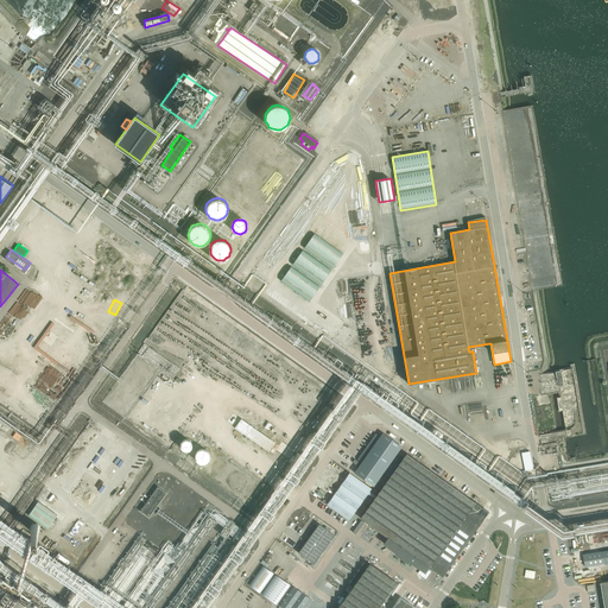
[(121,308),(126,311),(133,304),(130,299),(121,308)]
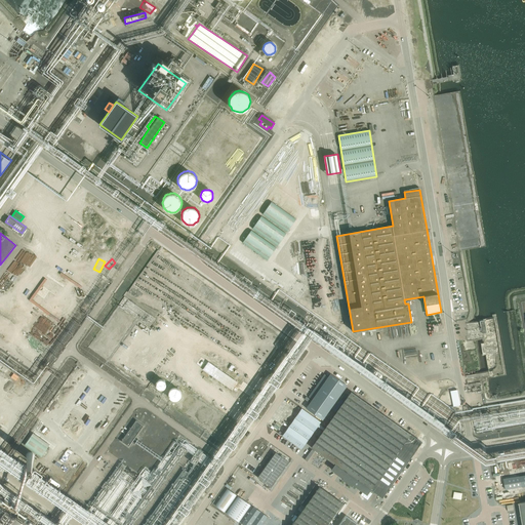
[(476,338),(484,338),(484,342),(482,342),(483,354),(485,354),(485,351),(486,347),(488,347),(488,349),(495,348),(489,347),(493,346),(497,347),(499,347),(496,325),(495,330),(491,331),(487,330),(486,319),(481,320),(482,327),(480,326),(479,322),(467,323),(469,339),(471,338),(471,336),(476,335),(476,338)]
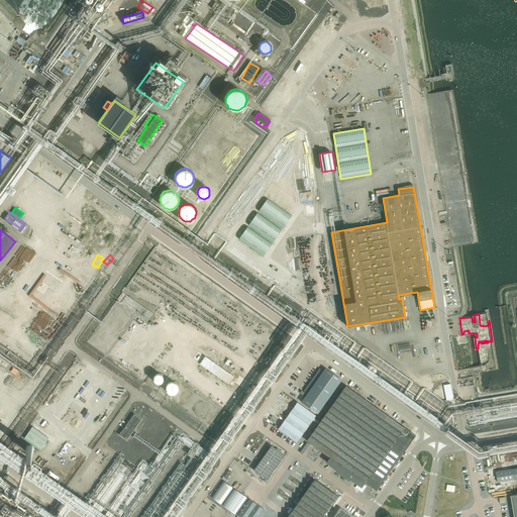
[(271,364),(266,374),(270,376),(269,378),(274,381),(280,367),(276,364),(275,366),(271,364)]
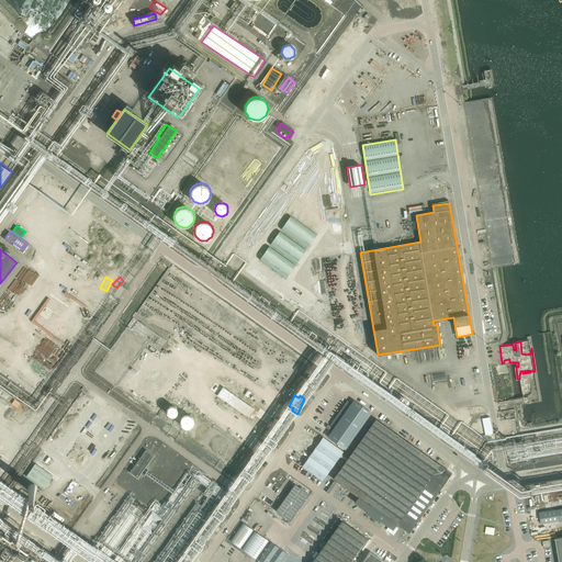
[(351,402),(328,436),(346,448),(371,412),(364,406),(362,409),(351,402)]
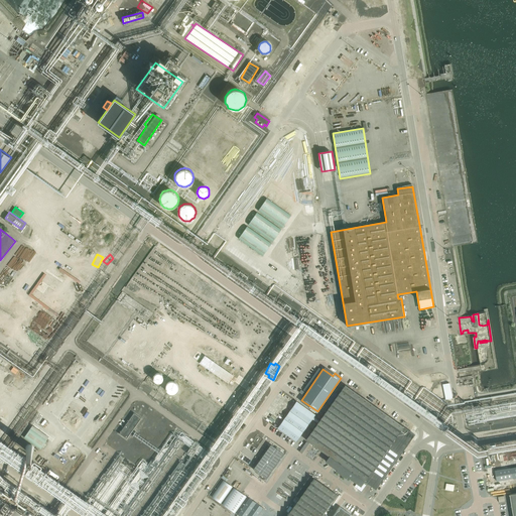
[(162,378),(162,377),(162,375),(161,374),(161,373),(159,373),(158,372),(157,373),(156,373),(155,374),(154,375),(154,376),(154,378),(154,379),(155,380),(156,381),(157,381),(159,381),(160,381),(161,380),(162,379),(162,378)]
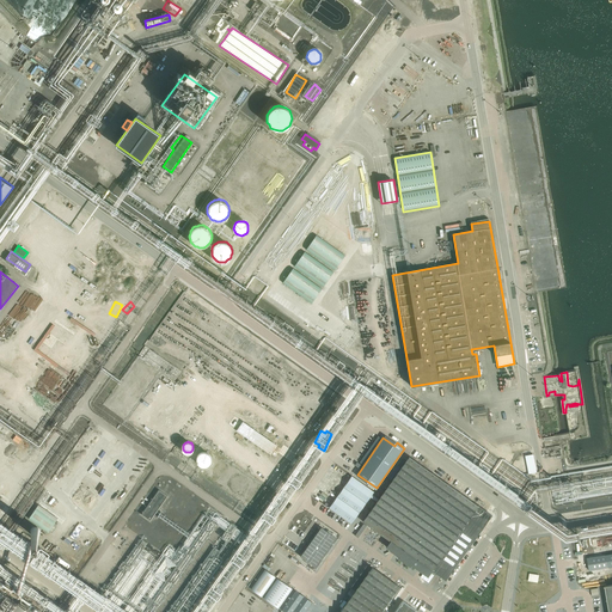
[(561,447),(543,451),(544,458),(562,454),(561,447)]
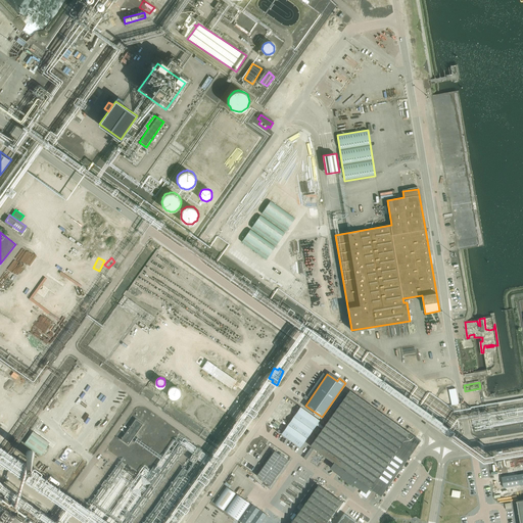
[(30,384),(25,391),(14,384),(11,388),(25,397),(33,385),(30,384)]
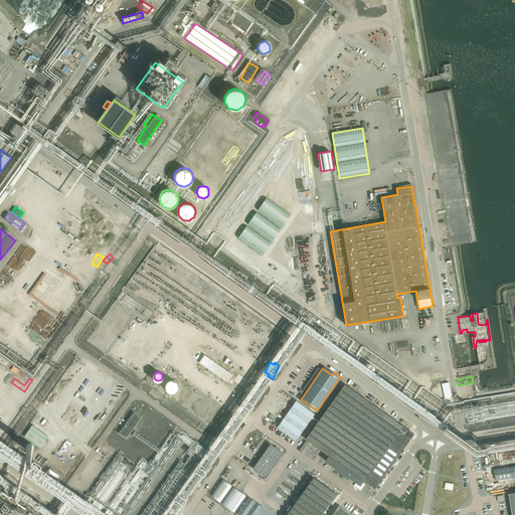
[(177,387),(177,385),(177,384),(177,383),(176,382),(175,381),(174,380),(173,380),(171,379),(170,380),(169,380),(168,381),(167,382),(166,383),(166,384),(165,385),(166,387),(166,388),(167,389),(168,390),(169,391),(170,391),(171,391),(173,391),(174,391),(175,390),(176,389),(177,388),(177,387)]
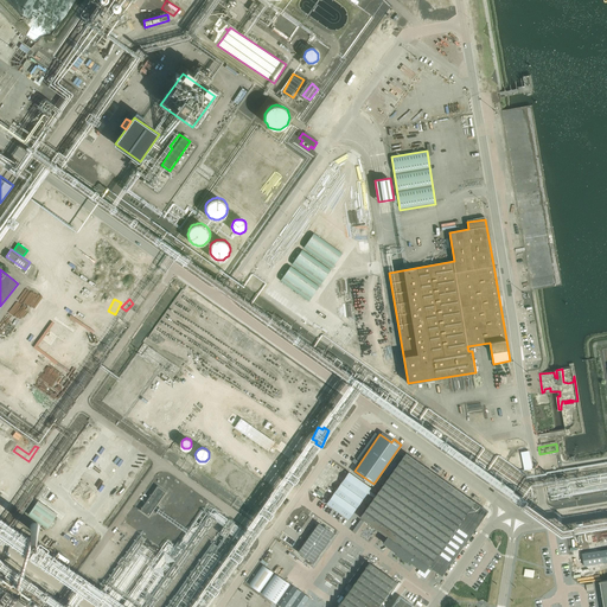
[(131,452),(123,461),(135,468),(141,460),(131,452)]
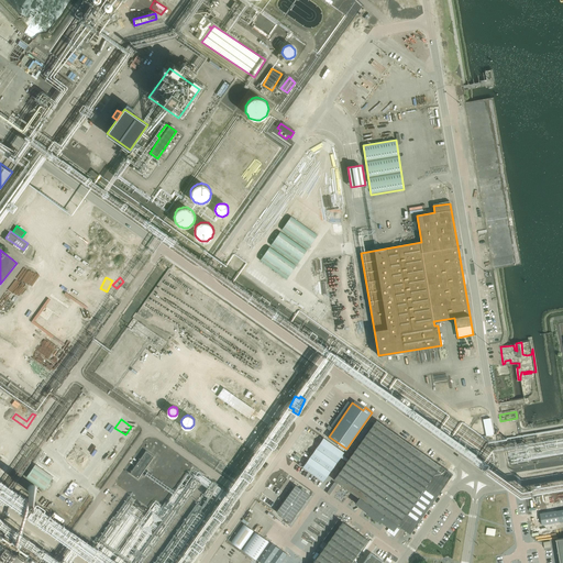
[(452,473),(376,419),(333,479),(359,497),(355,503),(367,512),(366,514),(379,523),(381,521),(393,530),(397,525),(409,533),(452,473)]
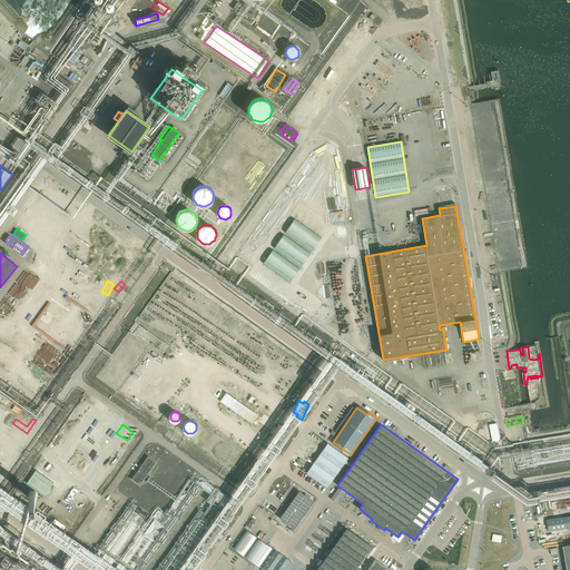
[(521,429),(509,430),(510,439),(522,438),(521,429)]
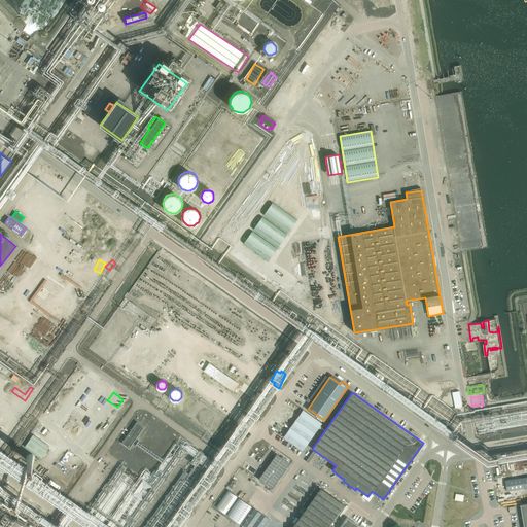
[(303,411),(283,438),(303,452),(322,424),(303,411)]
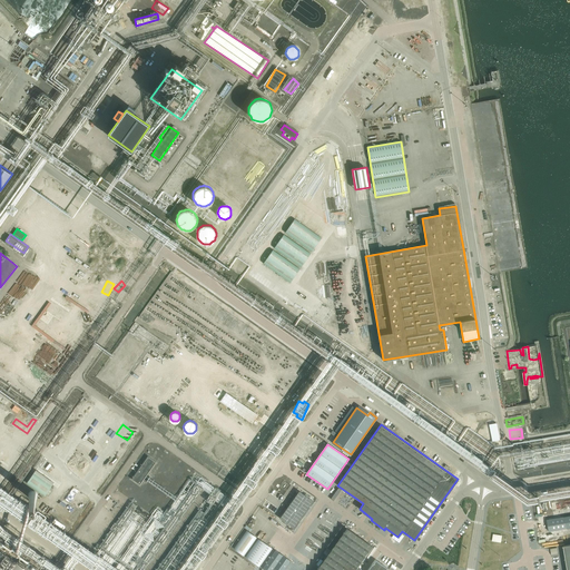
[(148,457),(133,479),(140,484),(156,462),(148,457)]
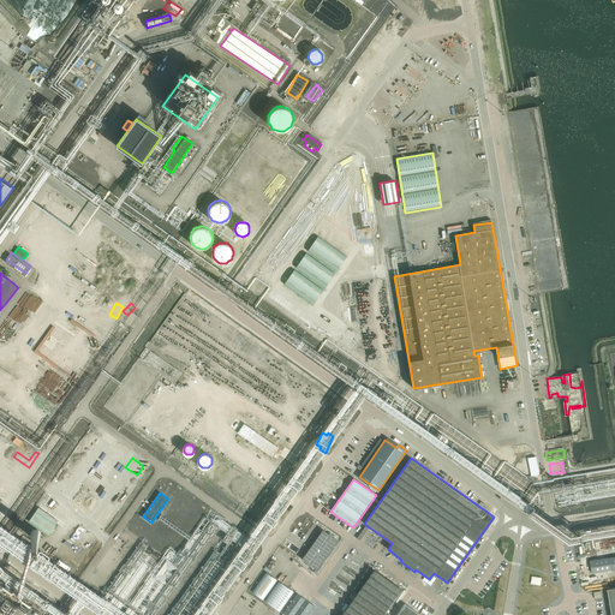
[(36,511),(29,521),(48,536),(57,525),(36,511)]
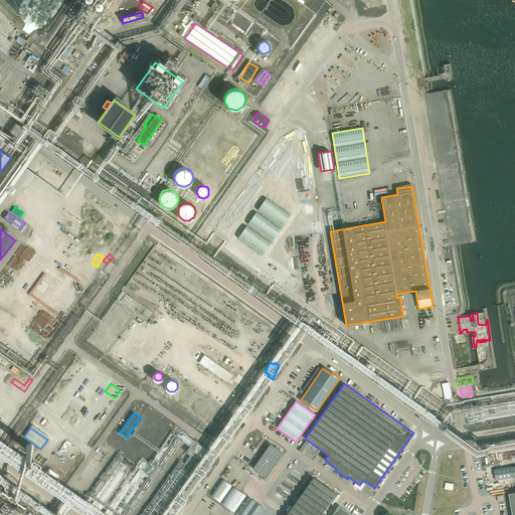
[(70,462),(77,452),(62,443),(56,453),(70,462)]
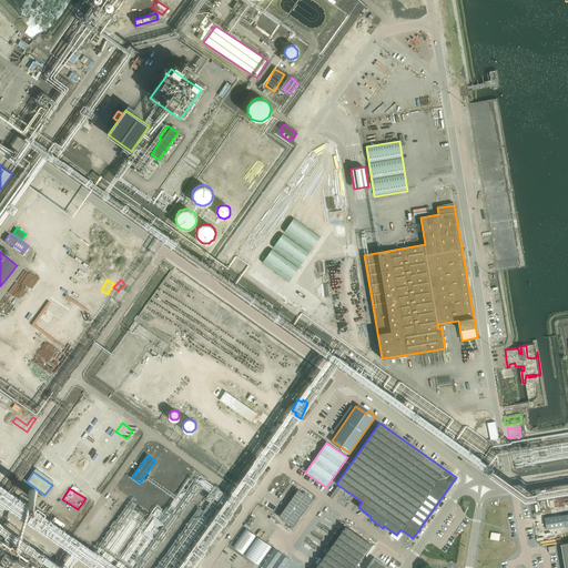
[(28,521),(48,535),(52,527),(53,528),(57,524),(44,516),(47,511),(38,506),(28,521)]
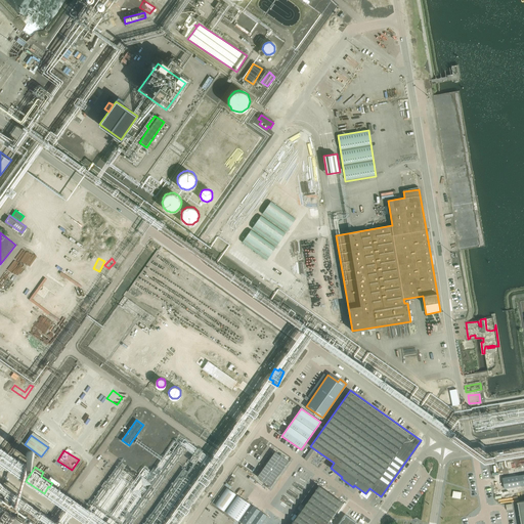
[(275,523),(306,475),(294,468),(258,523),(275,523)]
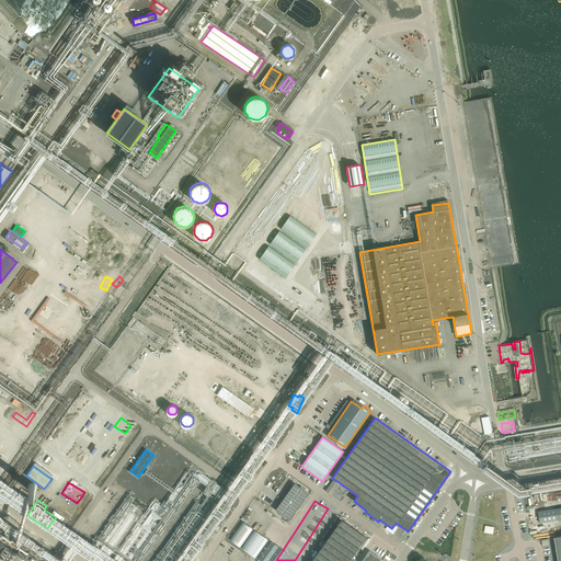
[(279,530),(289,515),(282,510),(275,519),(277,521),(273,526),(279,530)]
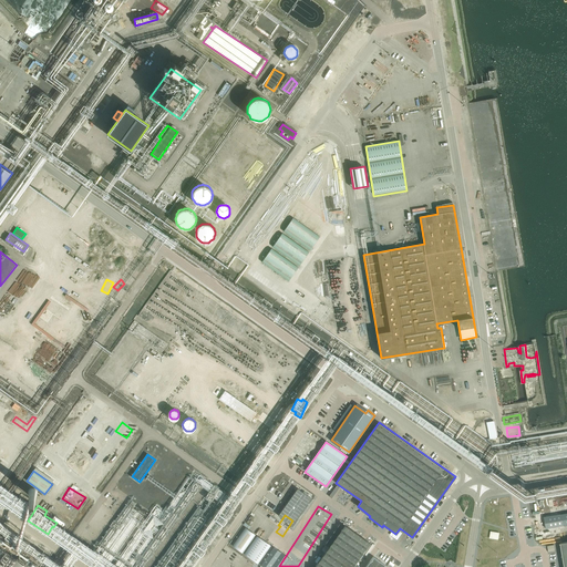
[(346,524),(313,566),(353,566),(371,543),(346,524)]
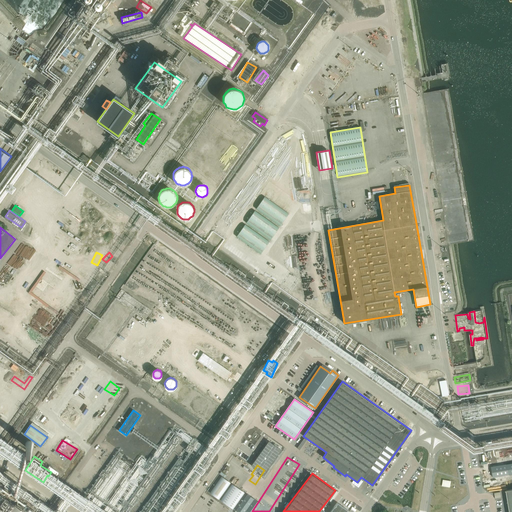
[(222,477),(210,493),(219,499),(231,483),(222,477)]
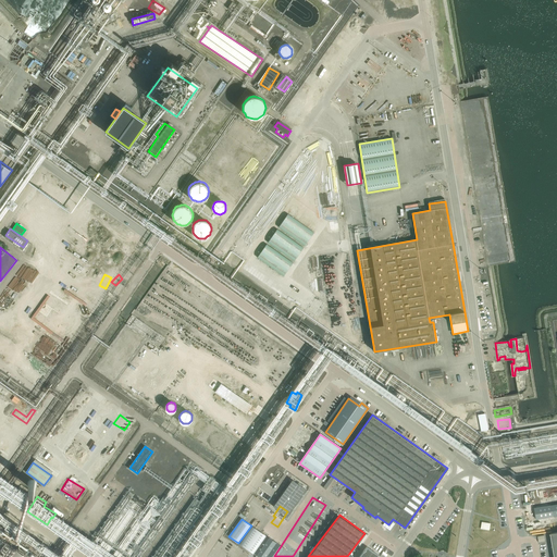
[(252,527),(240,545),(254,554),(267,536),(252,527)]
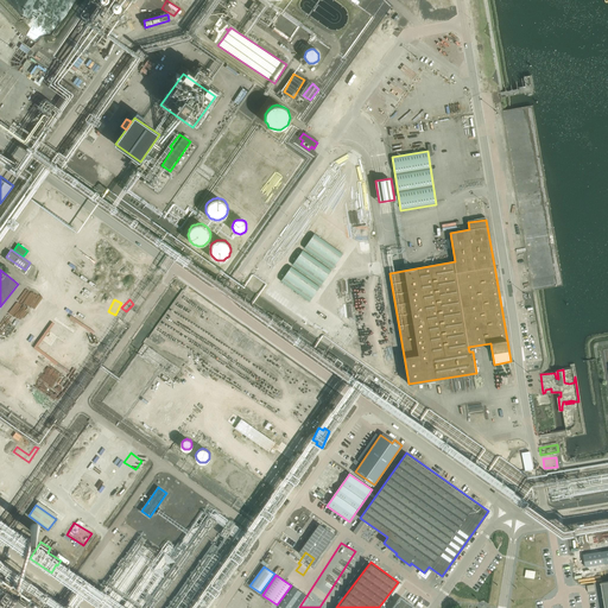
[(30,607),(0,586),(0,607),(30,607)]
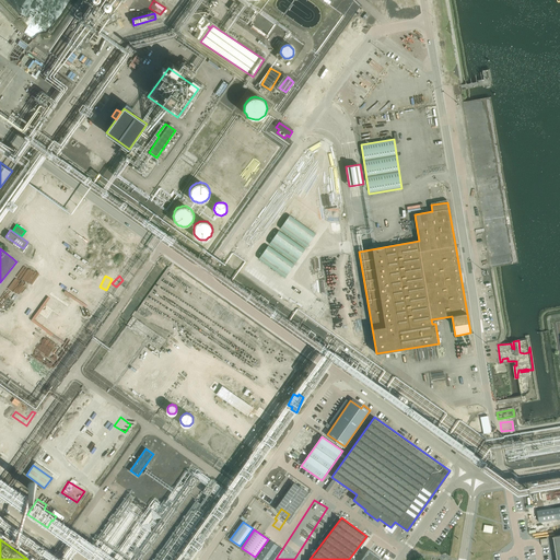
[(378,559),(381,558),(369,549),(361,559),(378,559)]
